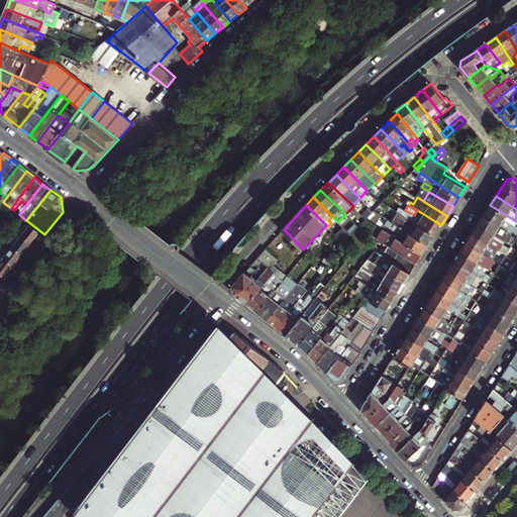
[(516,223),(516,221),(490,205),(485,214),(510,230),(512,231),(516,234),(516,226),(516,223)]
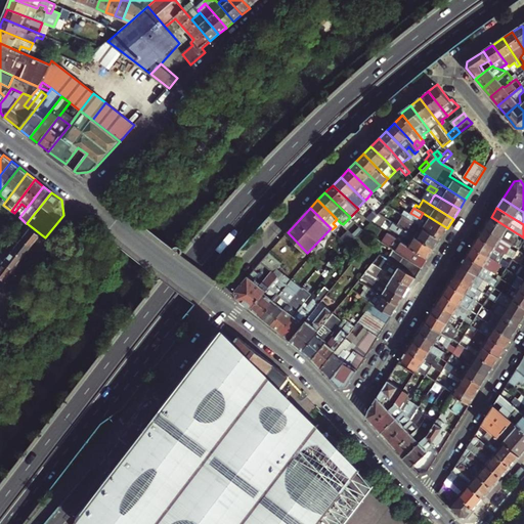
[(441,238),(447,228),(423,213),(420,218),(410,213),(405,210),(402,215),(403,215),(413,221),(441,238)]
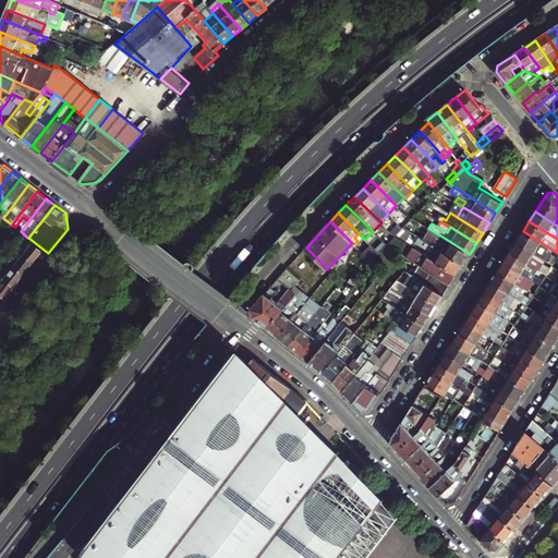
[(438,239),(440,235),(429,229),(427,232),(438,239)]
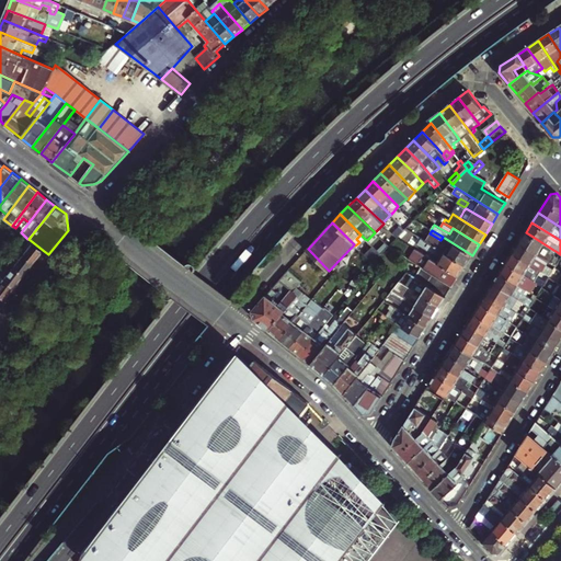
[(553,255),(551,253),(553,250),(526,232),(519,242),(549,262),(557,266),(560,260),(553,255)]
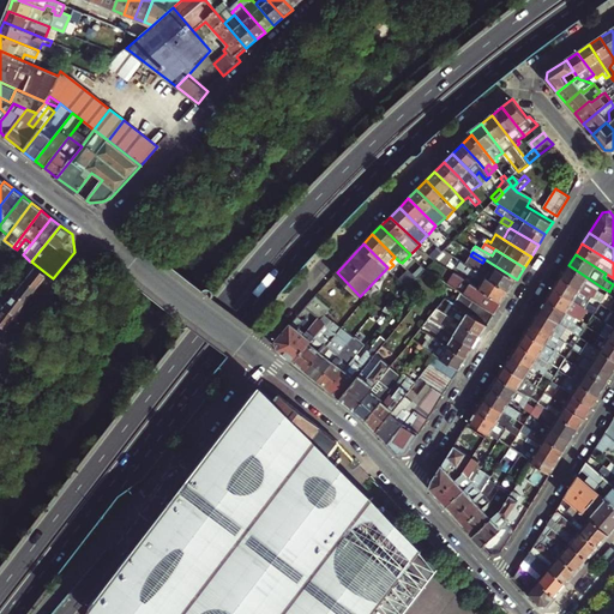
[(510,292),(517,280),(485,259),(482,263),(470,256),(465,264),(510,292)]
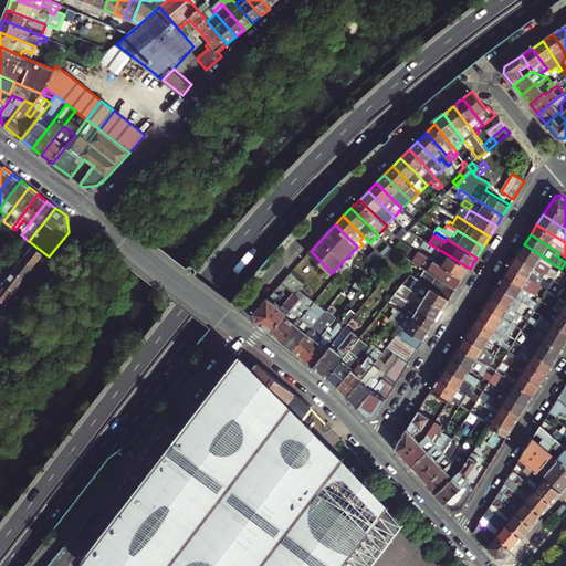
[(364,245),(368,241),(364,237),(359,241),(363,244),(364,245)]
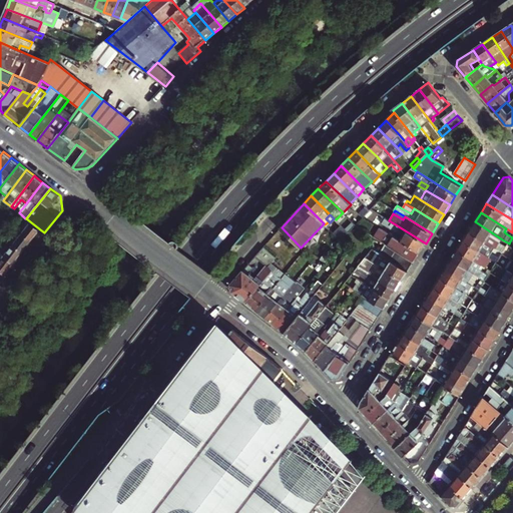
[(420,252),(426,243),(389,220),(384,216),(381,222),(396,231),(394,235),(405,242),(420,252)]
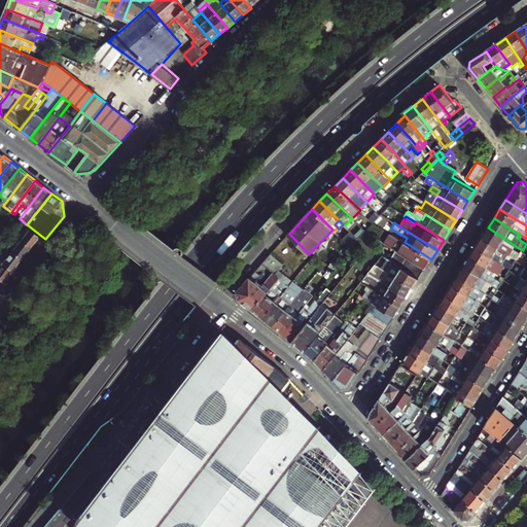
[(18,236),(32,247),(41,236),(27,224),(26,224),(18,236)]
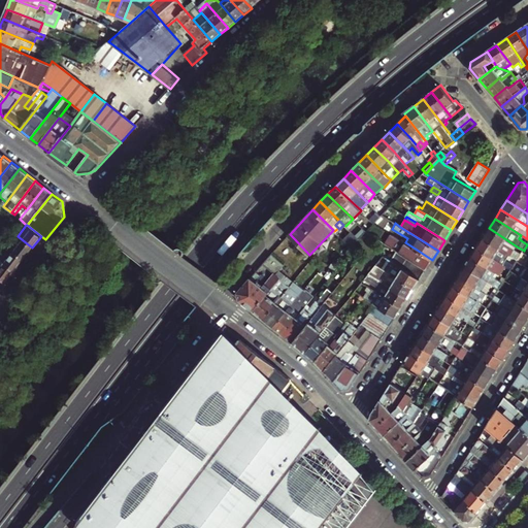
[(515,250),(517,246),(489,228),(483,238),(510,256),(518,260),(522,254),(515,250)]
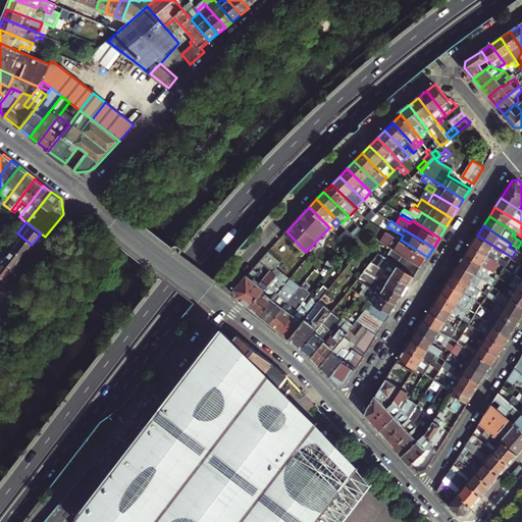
[(22,256),(32,245),(17,233),(8,245),(22,256)]
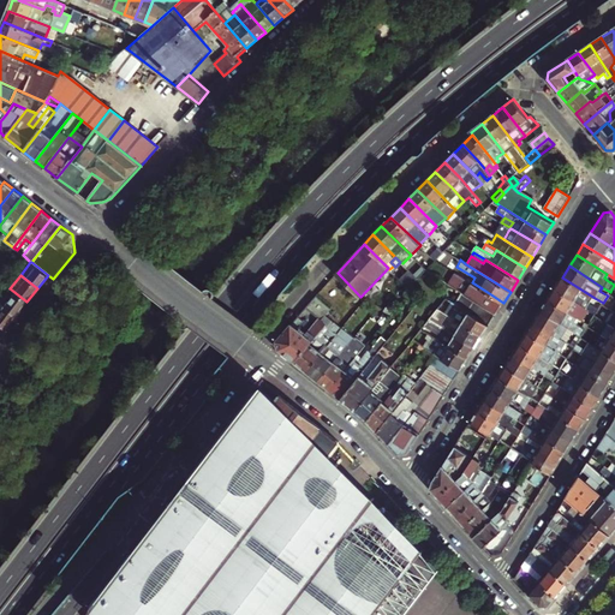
[(592,303),(595,298),(562,278),(555,288),(575,302),(587,309),(596,314),(598,310),(599,308),(592,303)]
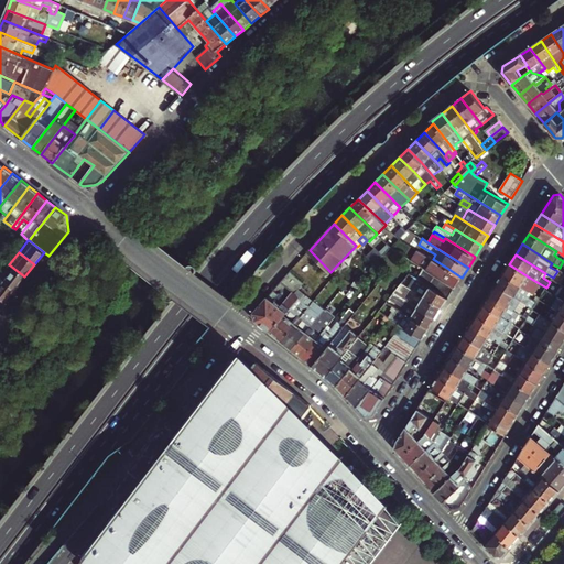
[(0,277),(15,289),(24,277),(9,264),(3,271),(0,275),(0,277)]
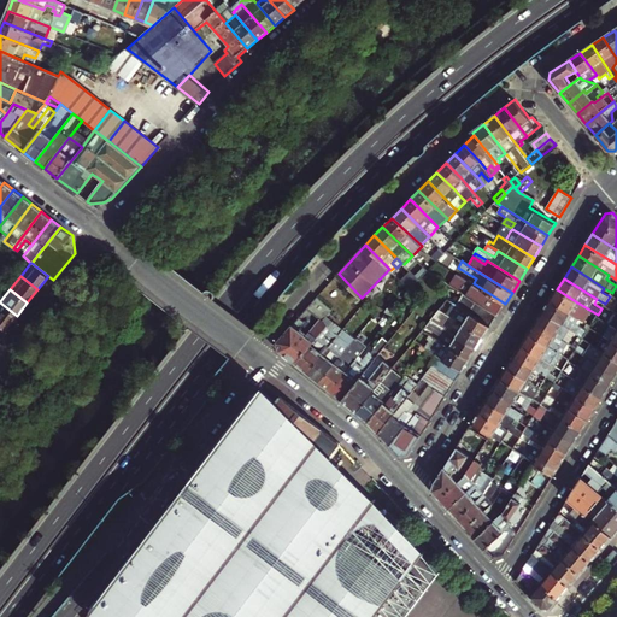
[(587,315),(575,306),(577,303),(557,289),(550,300),(582,321),(583,321),(587,315)]
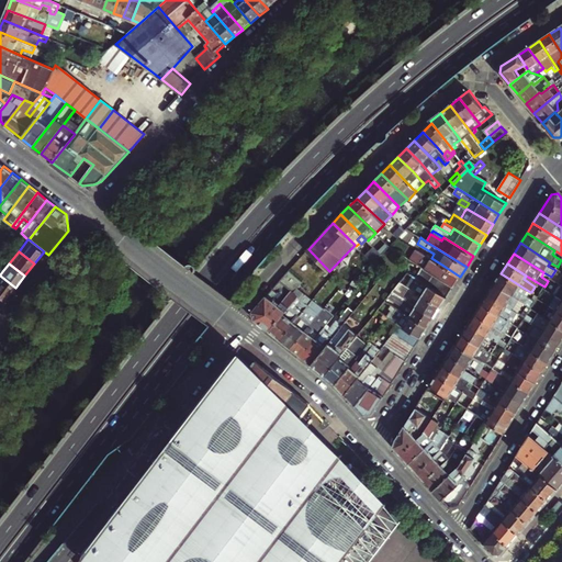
[(453,287),(460,277),(444,266),(437,276),(453,287)]
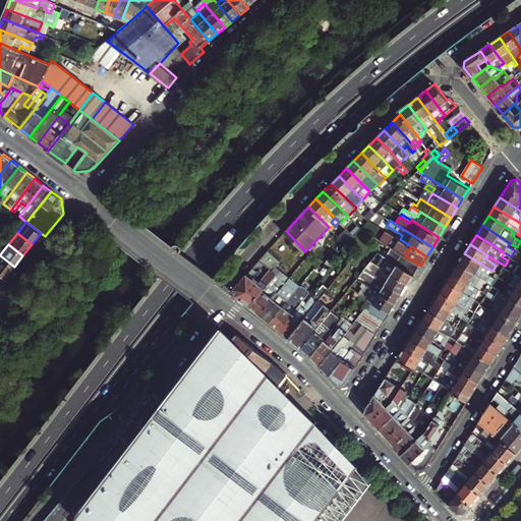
[(414,276),(420,266),(405,255),(392,247),(386,257),(414,276)]
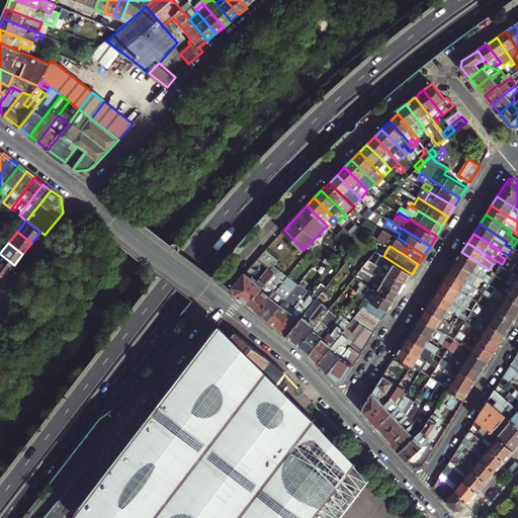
[(507,256),(512,259),(517,250),(513,247),(512,249),(508,255),(507,256)]
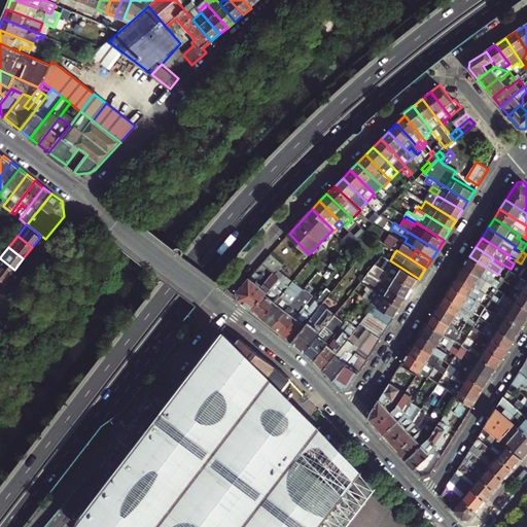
[(276,274),(279,270),(284,265),(272,253),(262,264),(274,273),(276,274)]
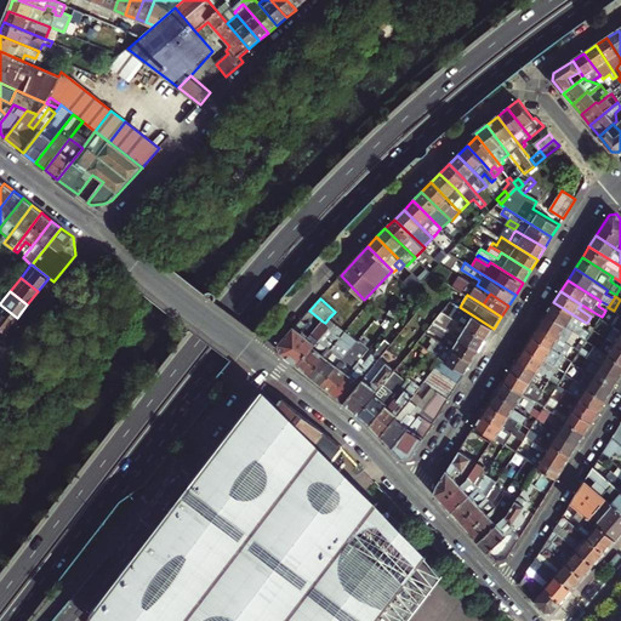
[(486,340),(494,329),(460,307),(451,302),(448,306),(454,311),(450,317),(486,340)]
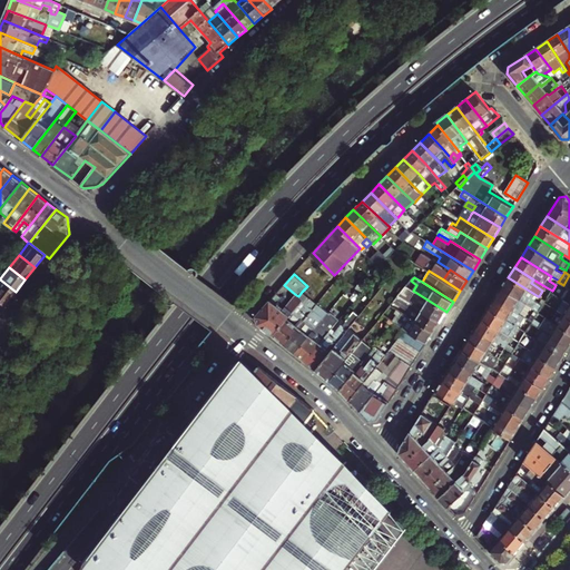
[(534,301),(538,296),(508,277),(502,287),(531,306),(538,311),(541,304),(534,301)]
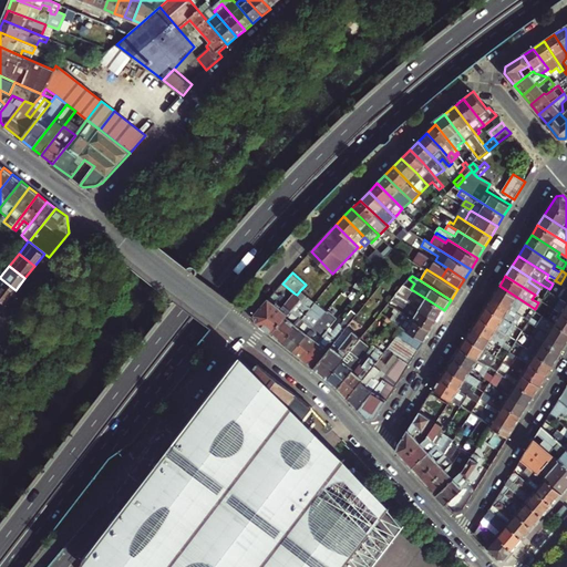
[(0,297),(6,302),(16,290),(0,278),(0,297)]
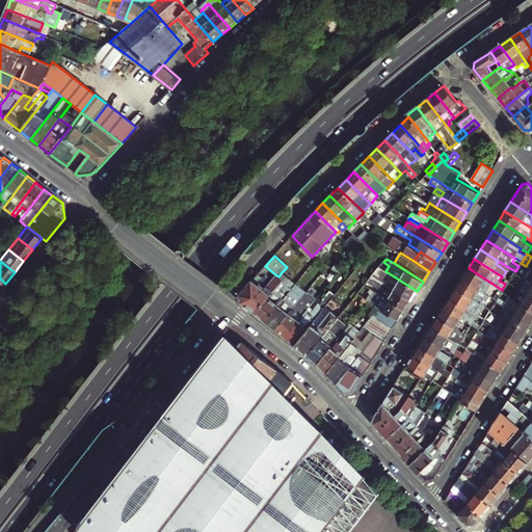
[(508,267),(498,261),(496,264),(506,271),(508,267)]
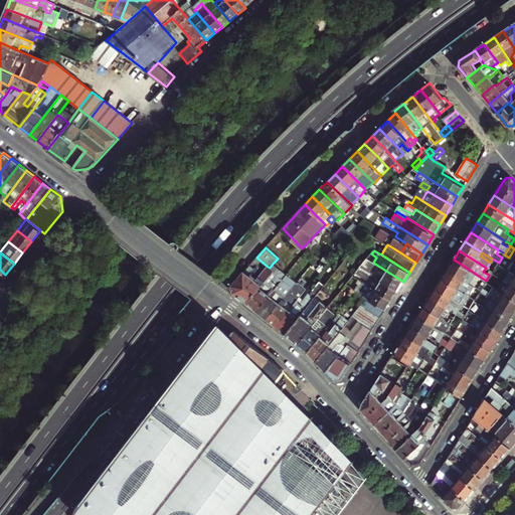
[(514,262),(511,260),(509,258),(504,254),(502,258),(501,260),(508,263),(507,265),(514,269),(514,262)]
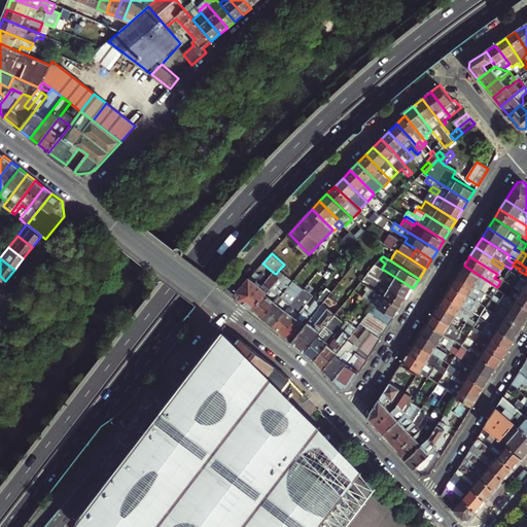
[(408,297),(413,288),(382,269),(376,265),(373,269),(382,275),(379,279),(408,297)]
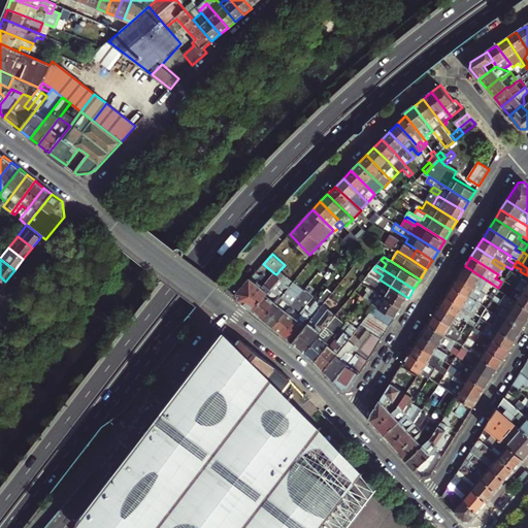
[(486,293),(492,284),(465,266),(459,275),(486,293)]
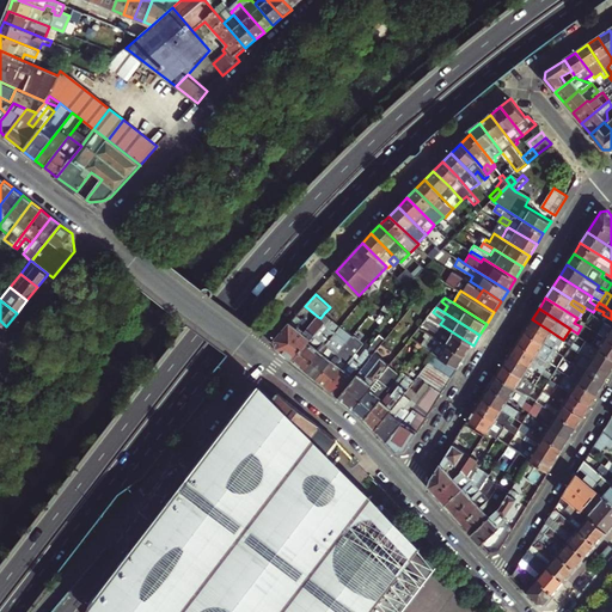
[(328,326),(332,320),(324,313),(320,318),(325,323),(325,324),(328,326)]
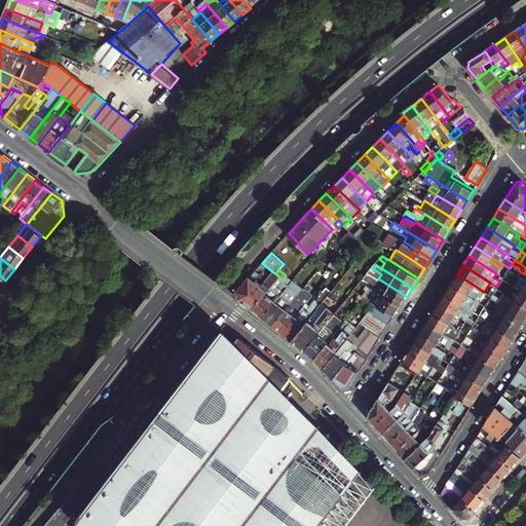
[(238,299),(253,309),(279,278),(279,277),(275,273),(273,272),(264,285),(252,274),(237,291),(238,299)]
